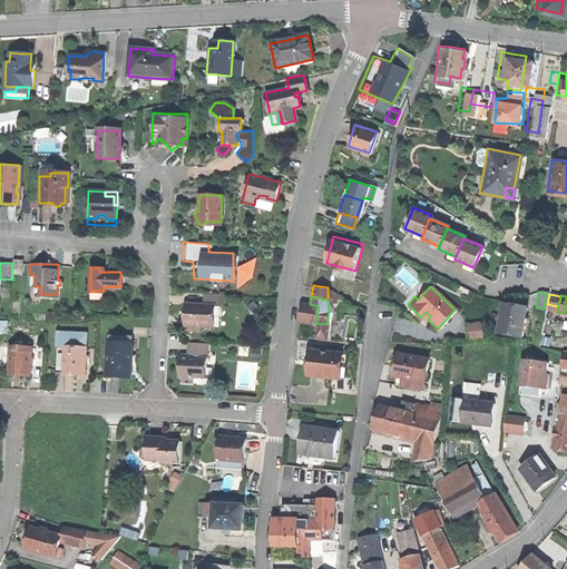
[(310,304),(294,302),(293,311),(292,320),(315,323),(319,306),(310,304)]
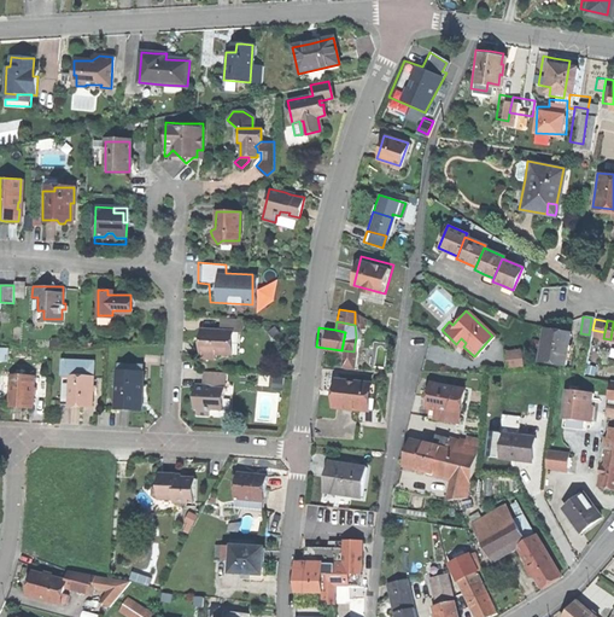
[(229,330),(200,329),(200,341),(200,351),(202,351),(214,353),(228,353),(229,330)]
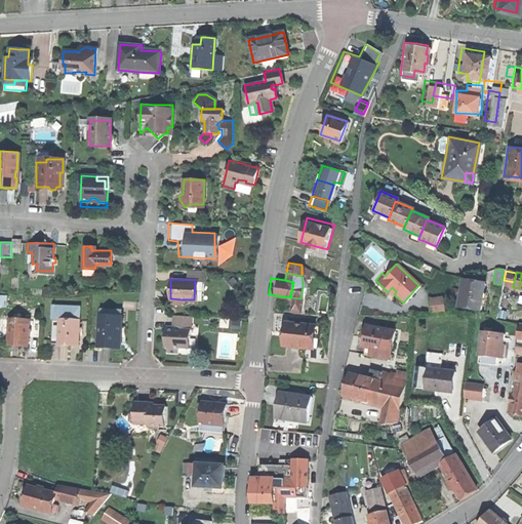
[(475,281),(463,279),(458,305),(479,309),(480,305),(482,293),(483,282),(475,281)]
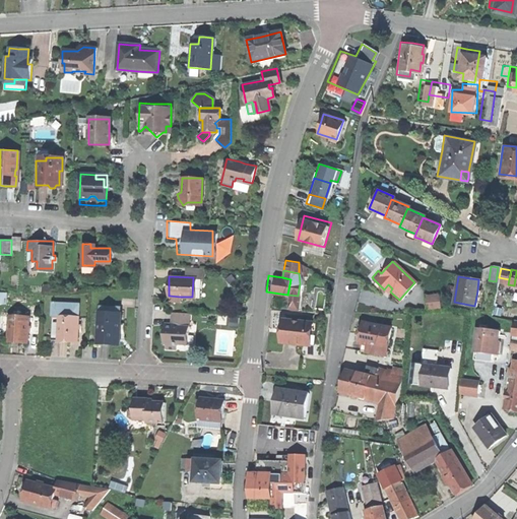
[(425,309),(439,308),(438,294),(424,295),(425,309)]
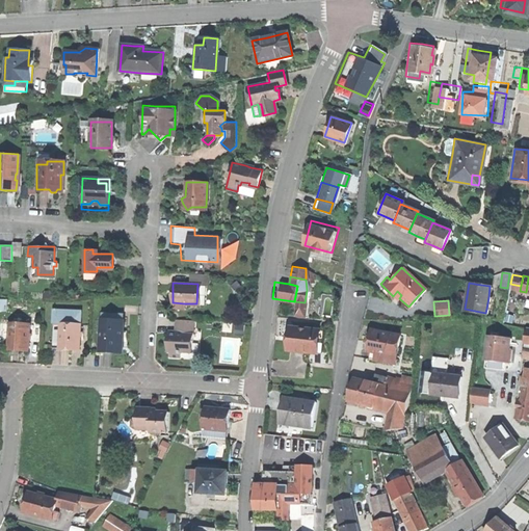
[(302,315),(305,302),(294,301),(294,313),(302,315)]
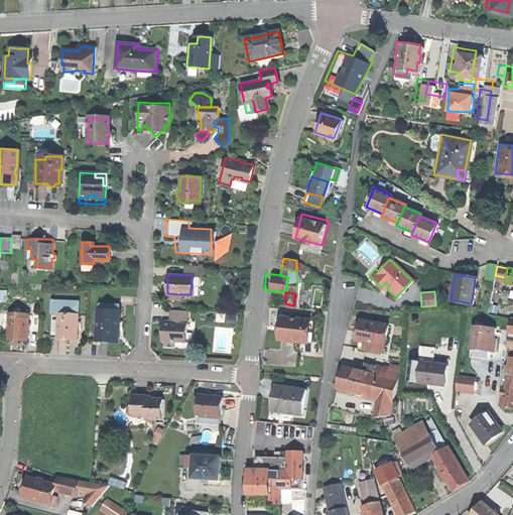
[(49,301),(49,315),(57,315),(77,316),(78,302),(49,301)]
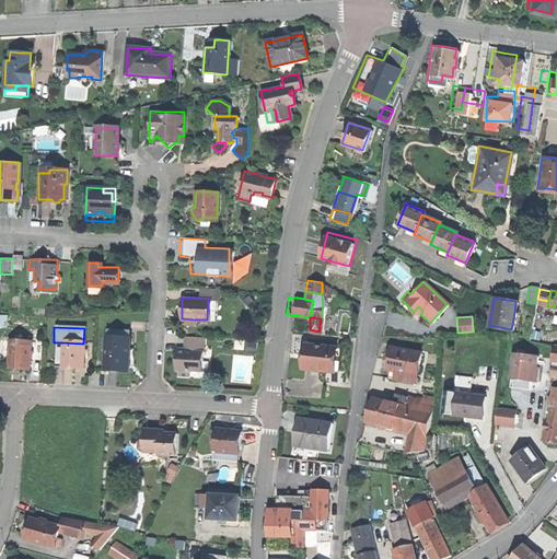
[(116,370),(127,370),(128,337),(106,336),(105,369),(116,370)]
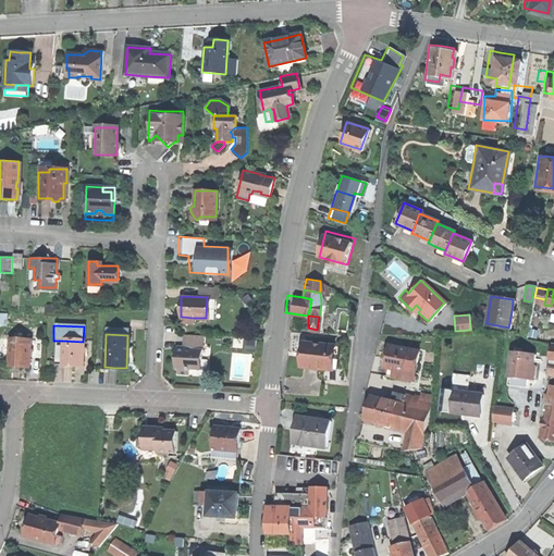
[(201,334),(182,334),(182,347),(174,347),(174,356),(174,368),(176,368),(176,373),(186,373),(186,368),(197,369),(198,358),(200,358),(201,334)]
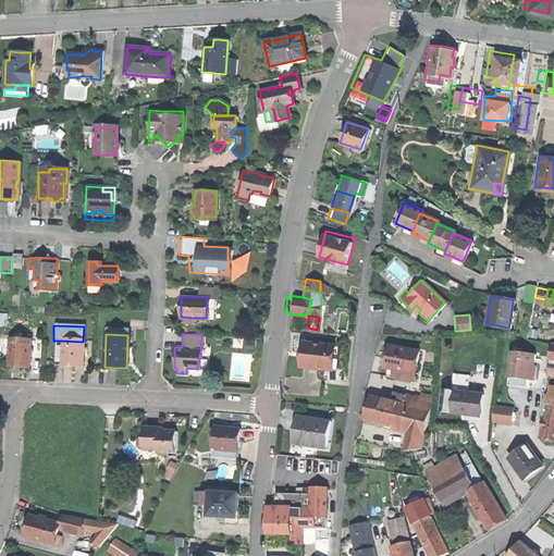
[(29,340),(7,338),(7,341),(7,351),(7,363),(17,365),(28,365),(29,340)]
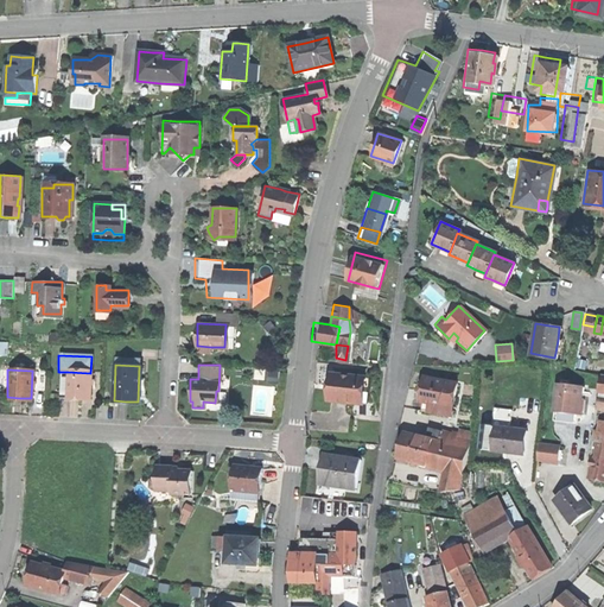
[(68,372),(58,372),(57,399),(67,399),(68,372)]
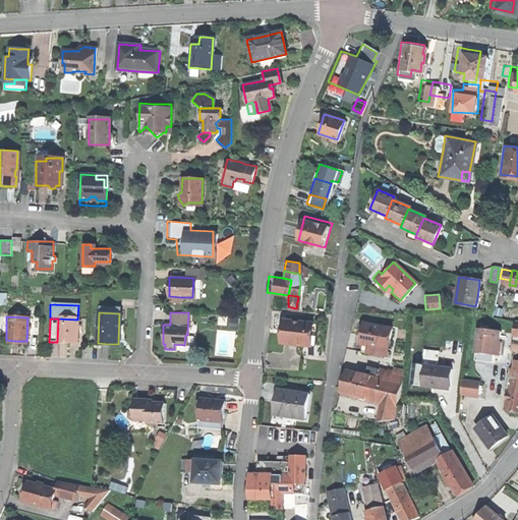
[(76,343),(77,320),(58,319),(57,342),(66,343),(76,343)]
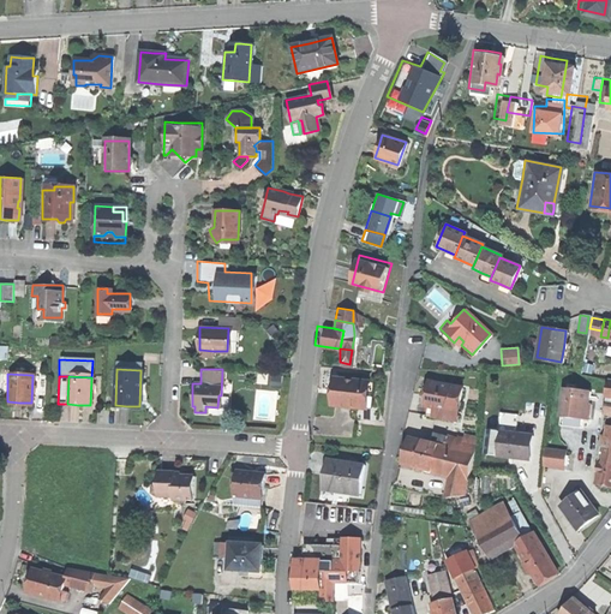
[(366,379),(335,376),(334,391),(333,403),(361,405),(363,392),(365,392),(366,379)]
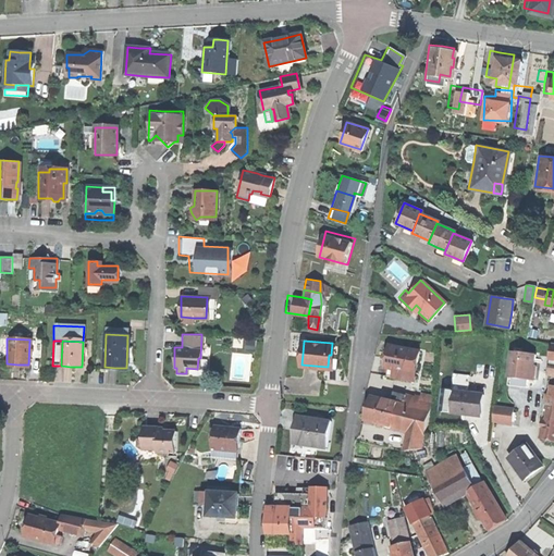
[(337,343),(332,343),(331,355),(329,355),(328,367),(336,368),(337,343)]
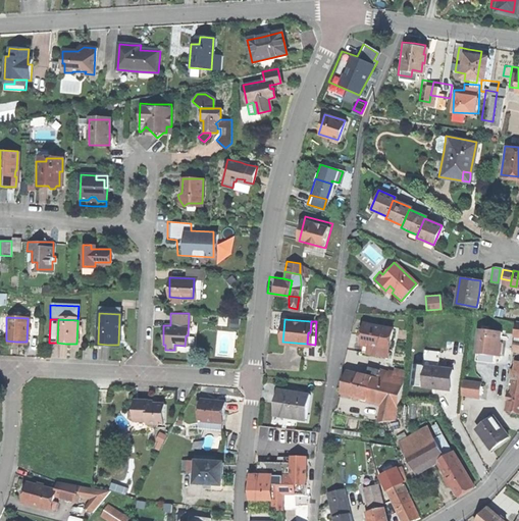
[(369,329),(362,327),(361,334),(359,344),(360,344),(386,349),(391,328),(370,324),(369,329)]
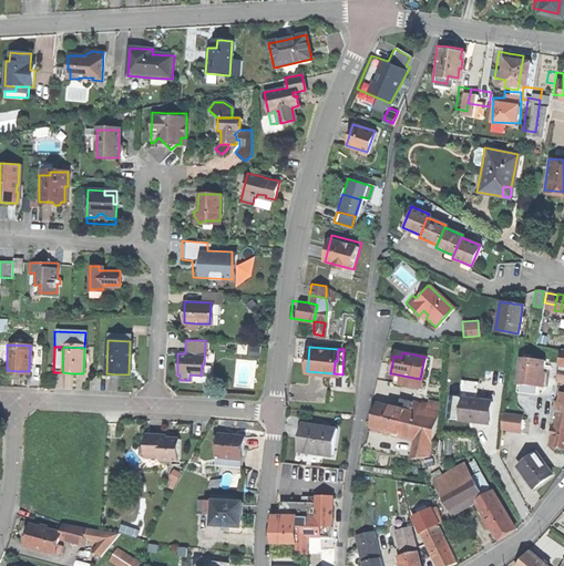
[(541,359),(518,357),(514,382),(532,384),(541,386),(543,371),(540,370),(541,359)]
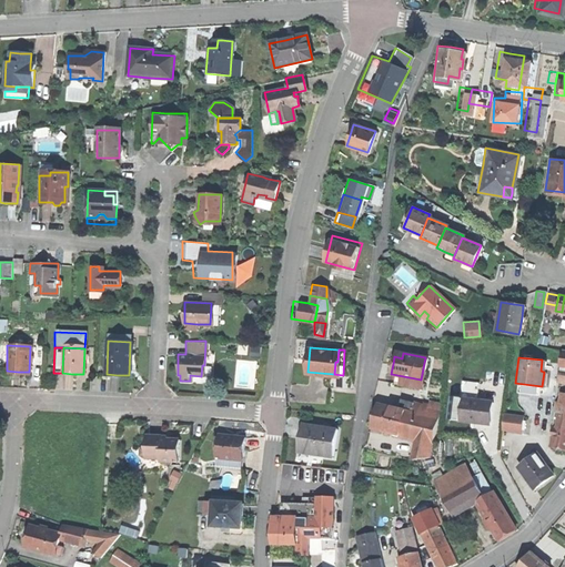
[(421,383),(421,380),(392,374),(391,382),(416,386),(417,383),(421,383)]
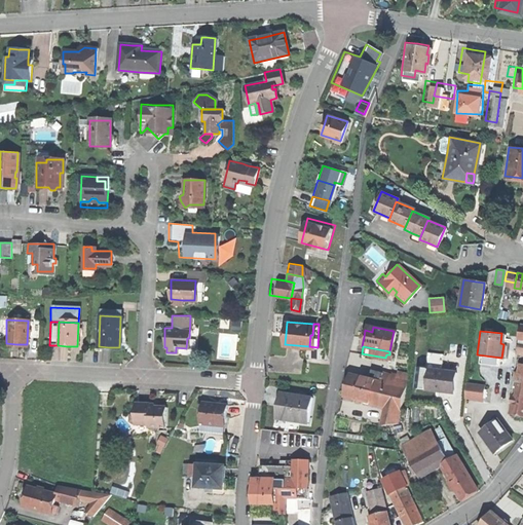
[(425,368),(423,388),(434,389),(434,387),(442,388),(442,390),(451,391),(453,371),(425,368)]
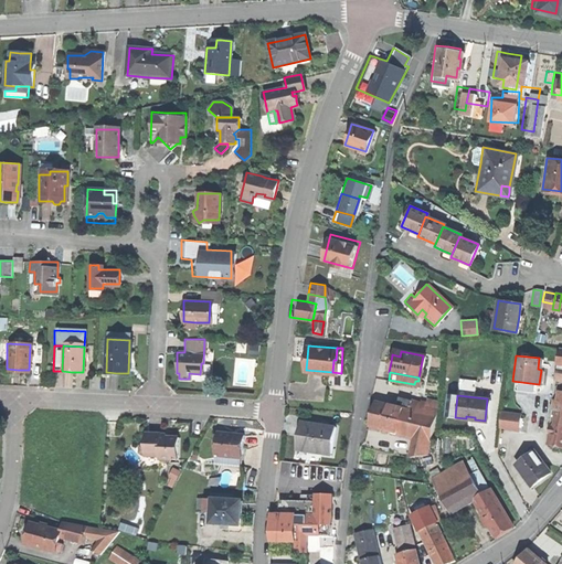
[(403,398),(401,408),(414,411),(416,412),(419,403),(403,398)]
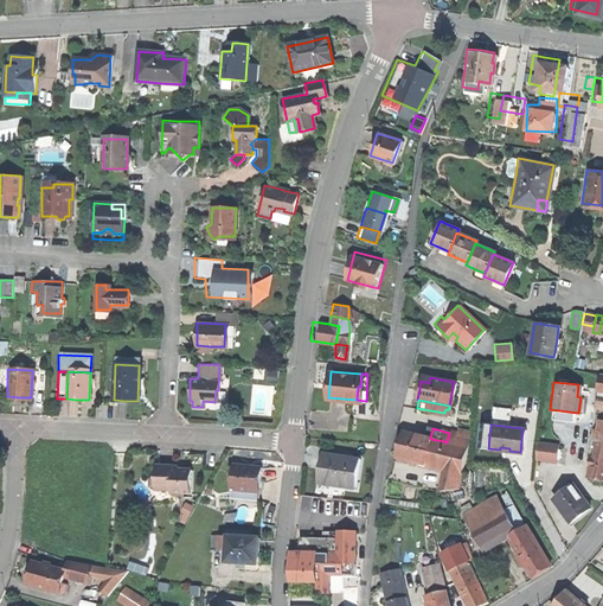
[(594,440),(592,448),(602,450),(602,431),(596,429),(594,440)]
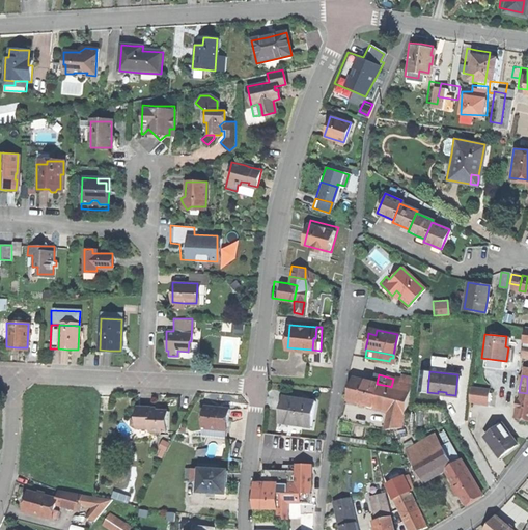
[(370,382),(351,378),(349,388),(345,400),(371,406),(377,384),(370,382)]
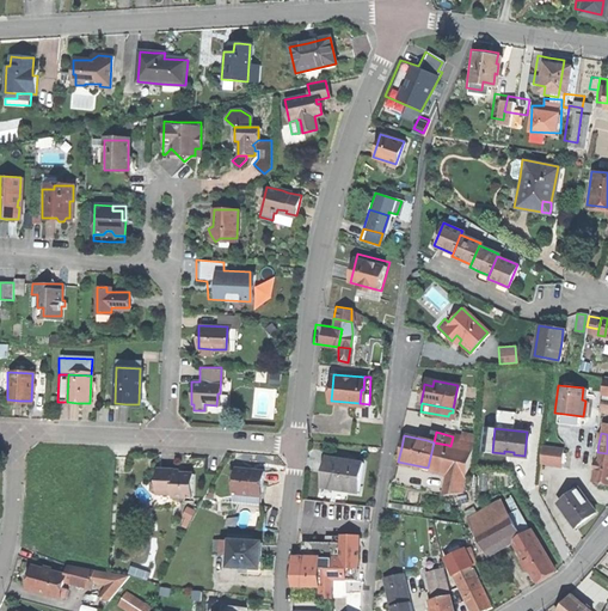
[(461,435),(461,448),(470,451),(471,435),(461,435)]
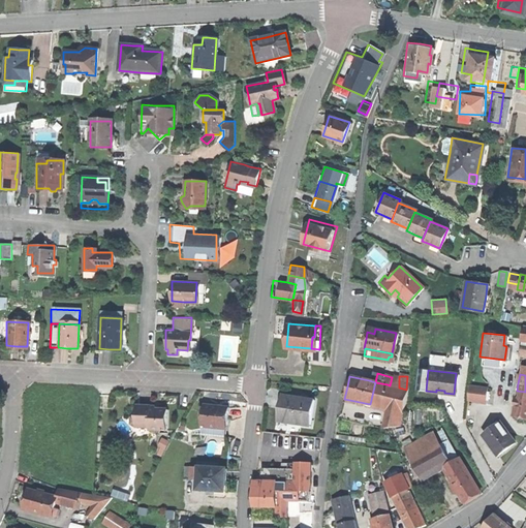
[(388,384),(375,382),(370,404),(382,407),(388,384)]
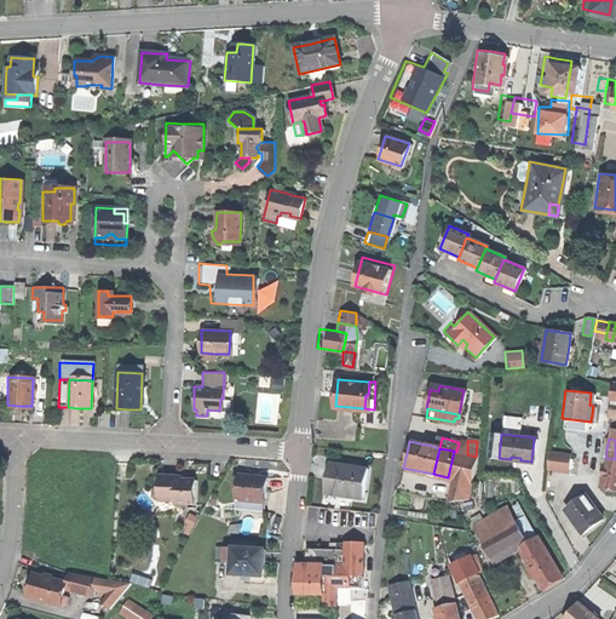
[(456,452),(454,451),(448,477),(452,479),(470,483),(476,457),(467,454),(456,452)]
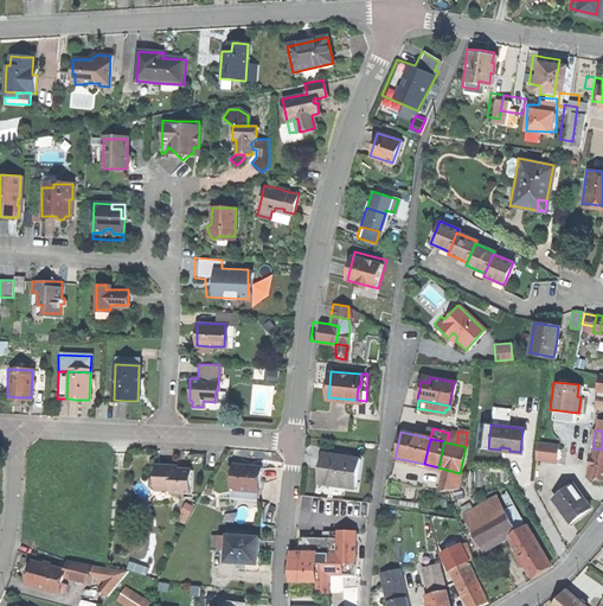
[(534,459),(553,461),(556,446),(549,445),(549,444),(536,442),(534,459)]
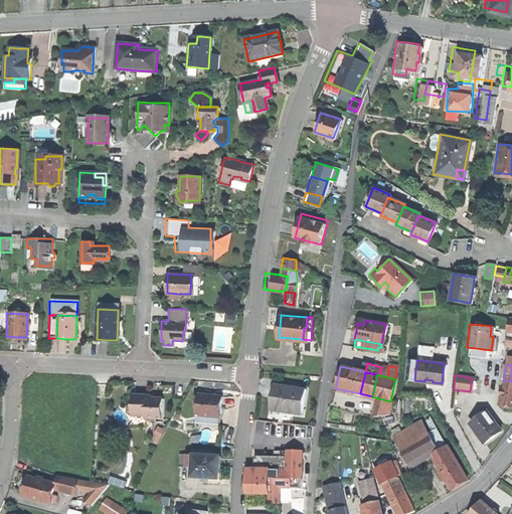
[(499,404),(511,406),(511,405),(511,381),(503,380),(502,388),(499,404)]
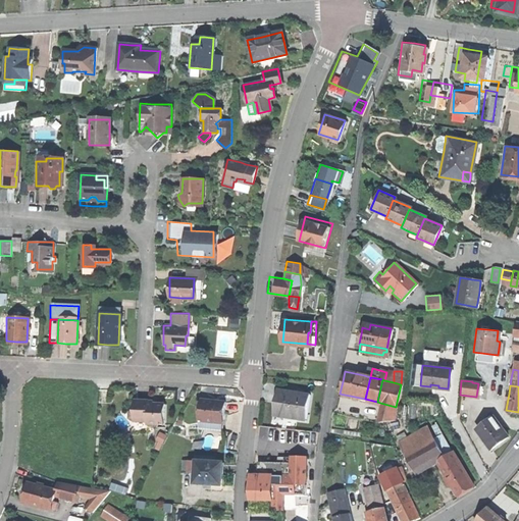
[(307,394),(275,389),(273,402),(272,415),(304,419),(307,394)]
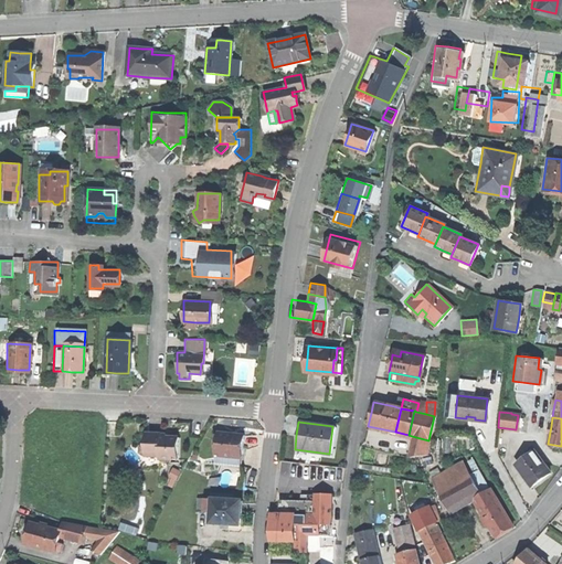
[(158,433),(144,432),(144,444),(142,454),(158,455),(158,458),(177,458),(177,436),(167,436),(158,436),(158,433)]
